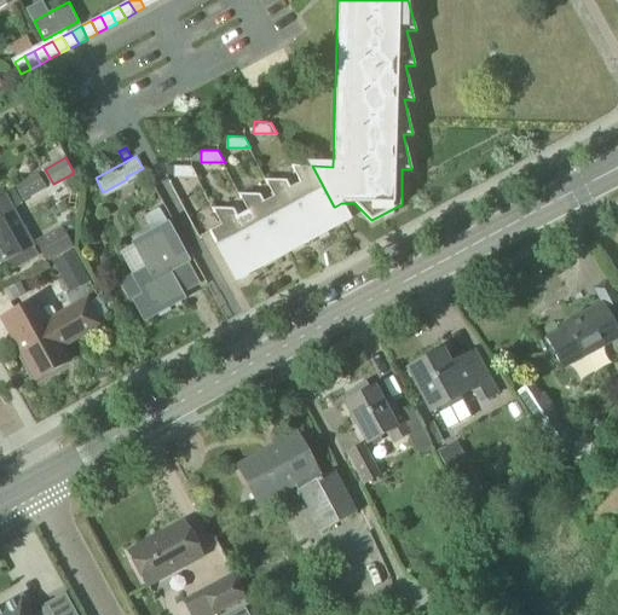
[(198,177),(192,164),(174,164),(174,175),(198,177)]
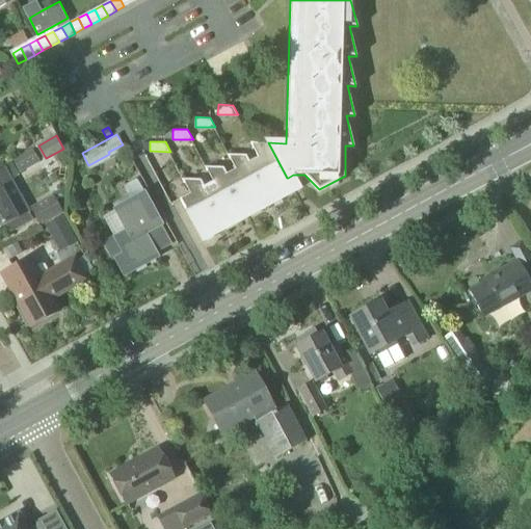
[(287,178),(268,142),(250,142),(258,156),(249,161),(248,161),(269,199),(268,200),(270,204),(286,195),(284,191),(292,186),(288,178),(287,178)]
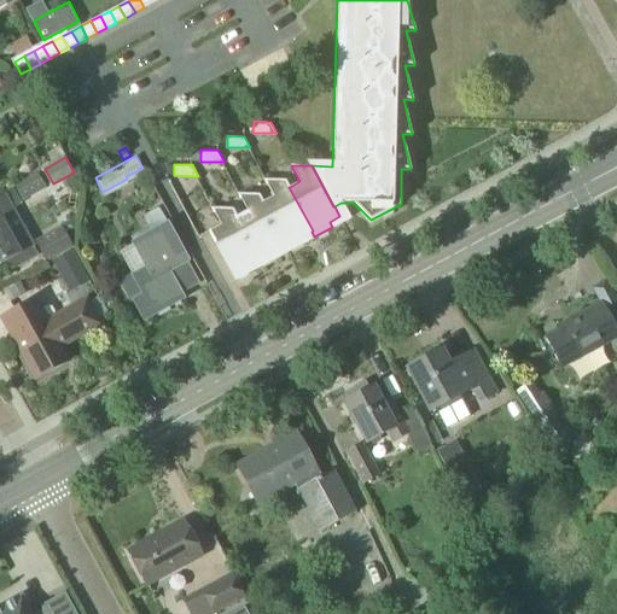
[(38,173),(16,185),(23,199),(46,187),(38,173)]
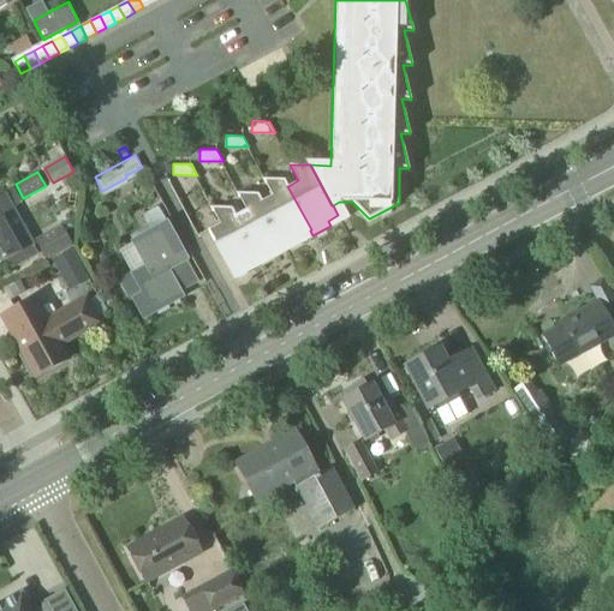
[(287,186),(288,186),(284,179),(263,178),(272,195),(262,201),(261,201),(285,244),(284,245),(287,250),(305,239),(302,234),(310,231),(311,229),(287,186)]
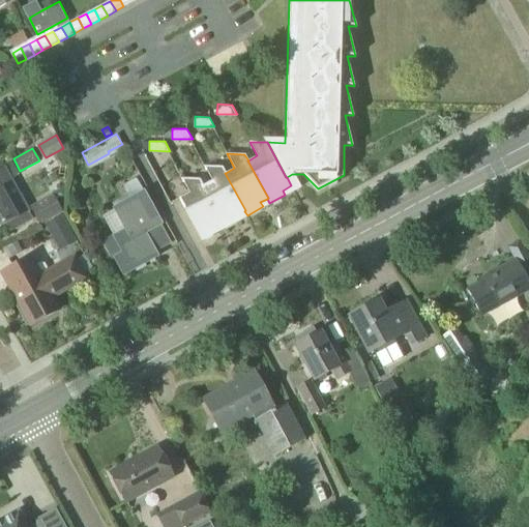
[(0,225),(5,222),(10,231),(34,217),(30,209),(28,210),(20,196),(9,177),(18,173),(10,159),(2,164),(4,167),(0,169),(0,225)]
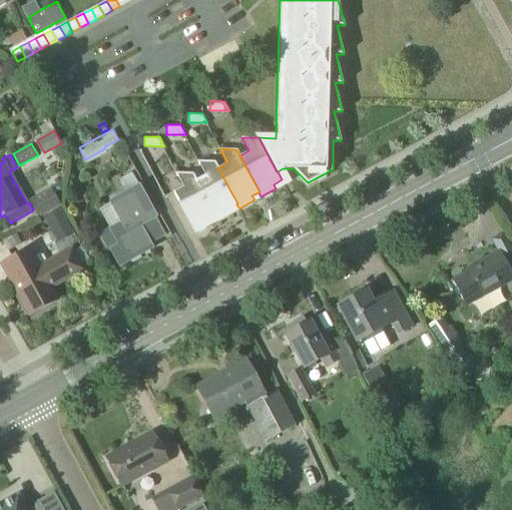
[(217,167),(218,167),(215,161),(197,160),(204,174),(196,178),(195,179),(215,215),(217,219),(232,211),(230,207),(236,204),(237,203),(217,167)]
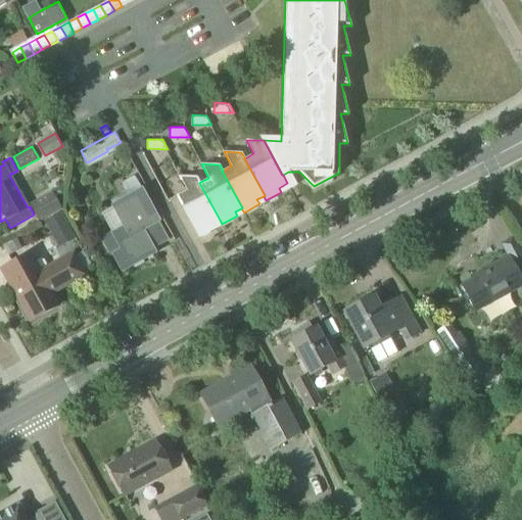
[(129,266),(154,251),(142,229),(158,220),(142,189),(143,188),(136,174),(122,181),(129,196),(112,204),(123,224),(101,236),(111,253),(112,252),(122,270),(129,266)]
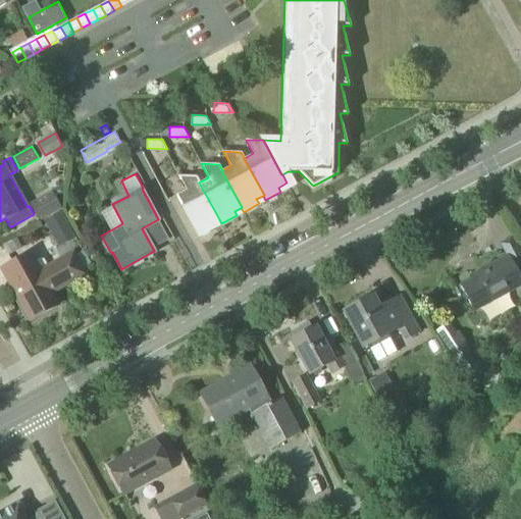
[(199,183),(200,182),(197,175),(178,175),(186,189),(176,194),(199,236),(214,227),(212,223),(219,219),(199,183)]
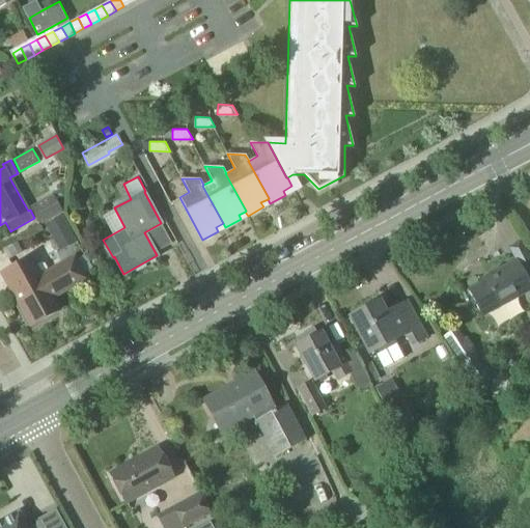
[(40,223),(63,211),(54,193),(31,205),(40,223)]
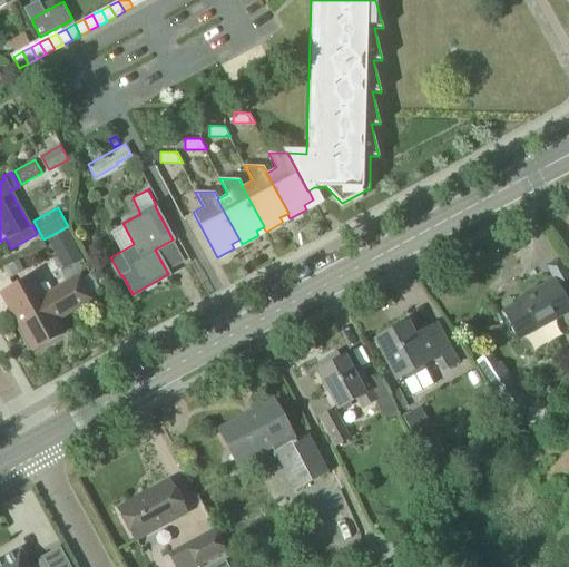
[(568,276),(559,257),(547,263),(555,276),(525,292),(525,297),(503,310),(518,339),(568,312),(568,276)]
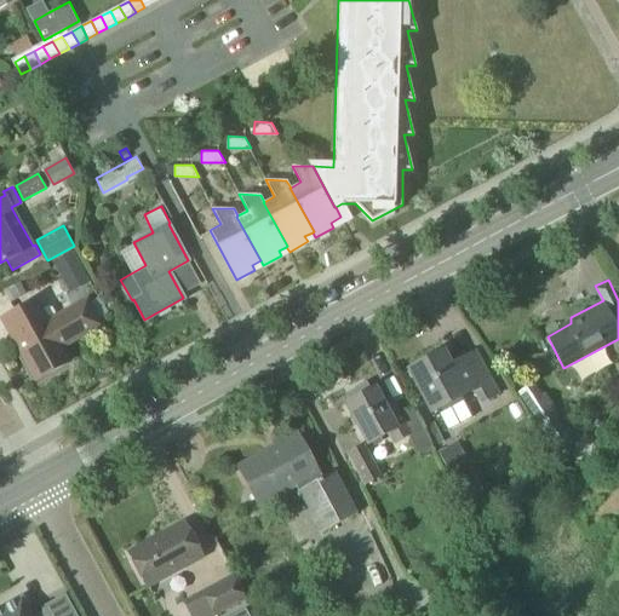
[(46,323),(34,299),(3,317),(36,378),(69,360),(61,344),(98,323),(86,301),(46,323)]
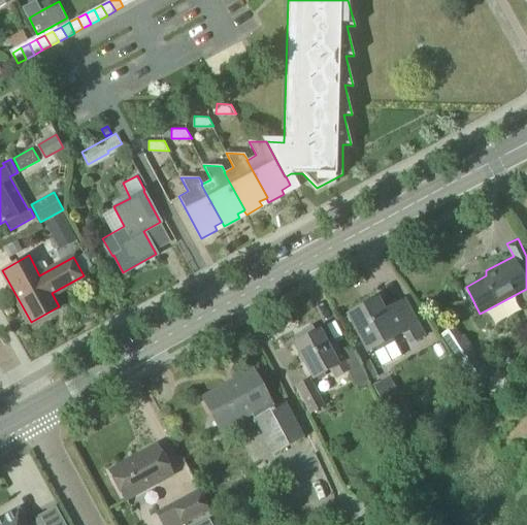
[(385,310),(377,297),(349,314),(369,350),(406,330),(412,340),(425,333),(405,298),(385,310)]
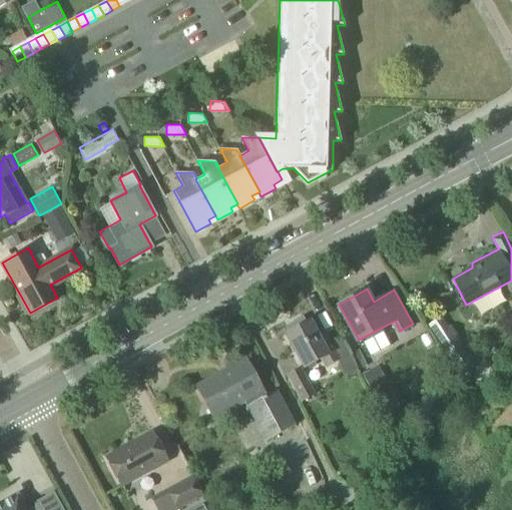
[(449,324),(444,316),(430,325),(452,359),(466,349),(458,336),(460,335),(451,323),(449,324)]
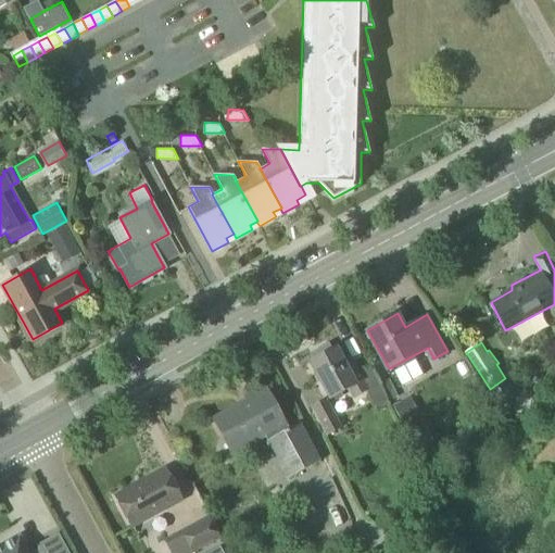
[(332,350),(329,343),(311,353),(315,360),(311,362),(330,398),(350,387),(354,396),(366,389),(376,407),(389,400),(370,363),(357,371),(351,357),(344,362),(337,348),(332,350)]
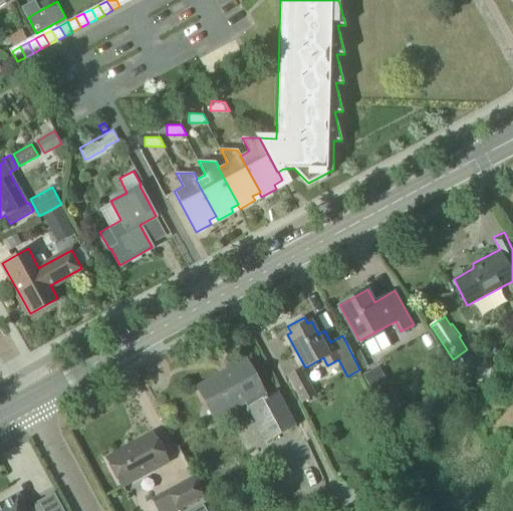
[(465,375),(480,365),(472,352),(457,362),(465,375)]
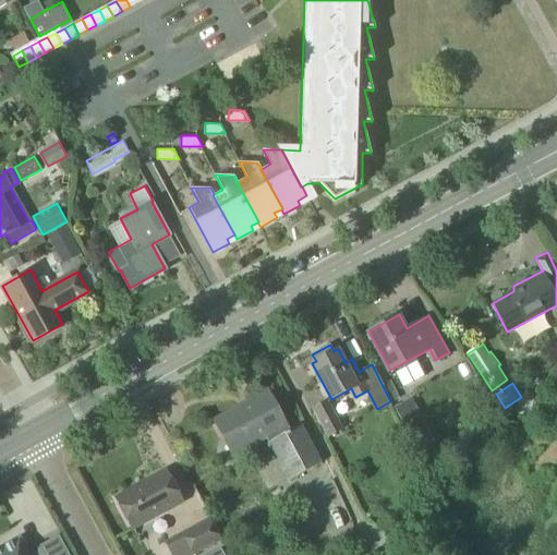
[(238,450),(287,424),(266,387),(247,397),(250,401),(215,420),(223,436),(229,433),(238,450)]
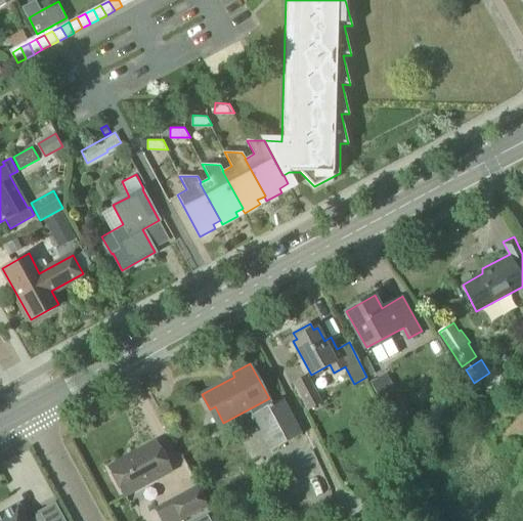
[(308,409),(323,401),(308,374),(294,382),(308,409)]
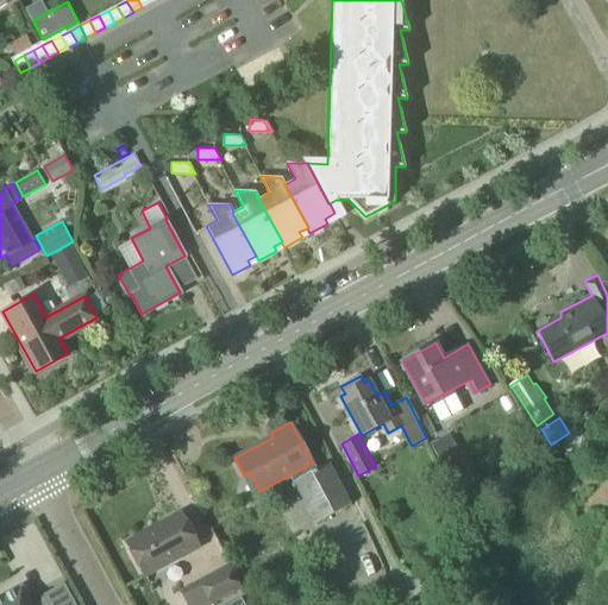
[(351,500),(328,459),(308,470),(308,468),(293,477),(315,520),(351,500)]
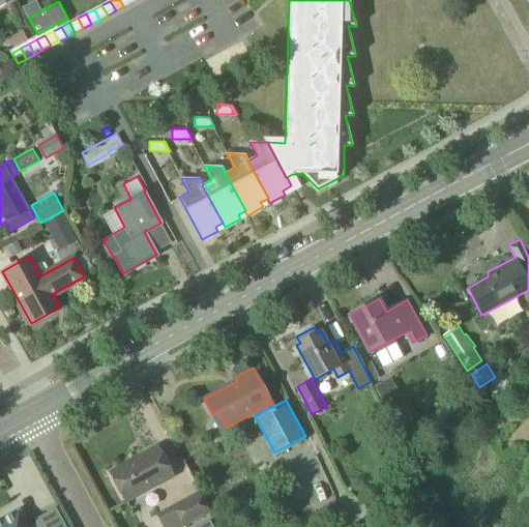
[(126,500),(174,474),(157,445),(111,471),(126,500)]
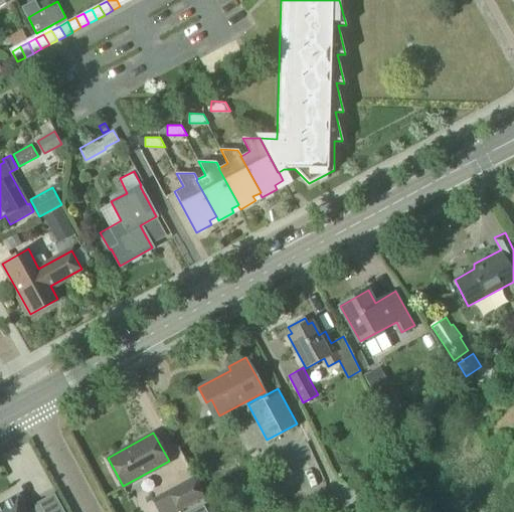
[(159,511),(177,511),(205,497),(194,475),(152,498),(159,511)]
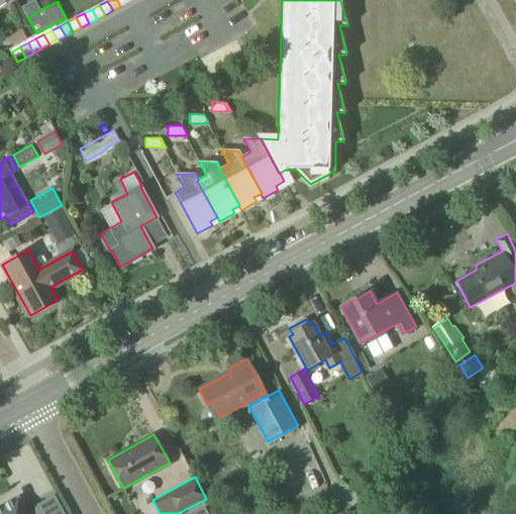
[(64,513),(55,496),(36,506),(38,509),(29,513),(26,513),(18,498),(0,507),(0,513),(64,513)]
